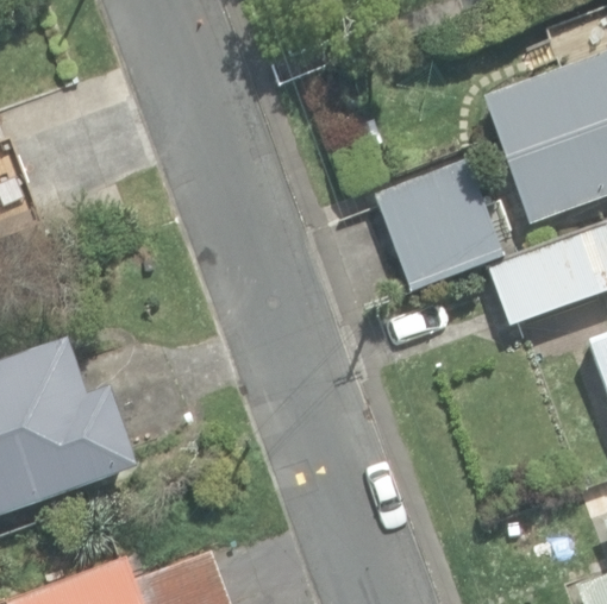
[(606,49),(482,95),(529,225),(606,195),(606,49)]
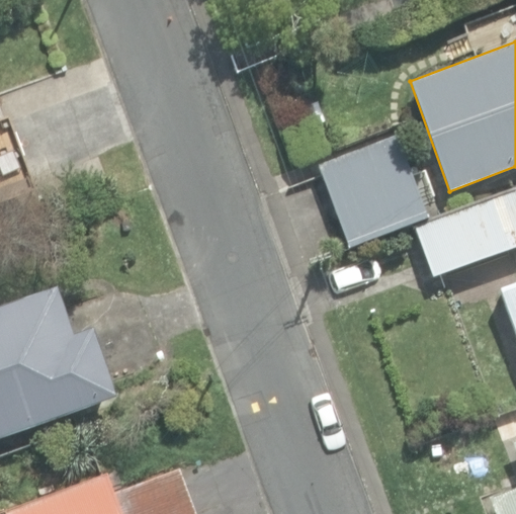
[(319,165),(349,245),(429,216),(399,135),(319,165)]
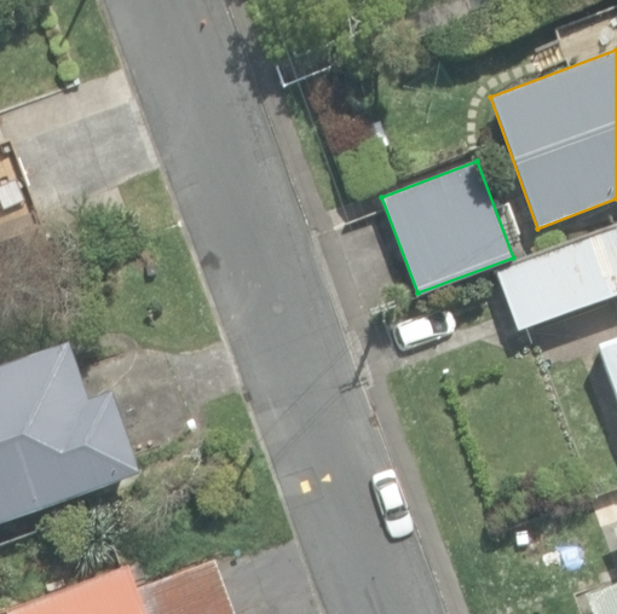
[(495,271),(518,332),(616,296),(616,226),(495,271)]
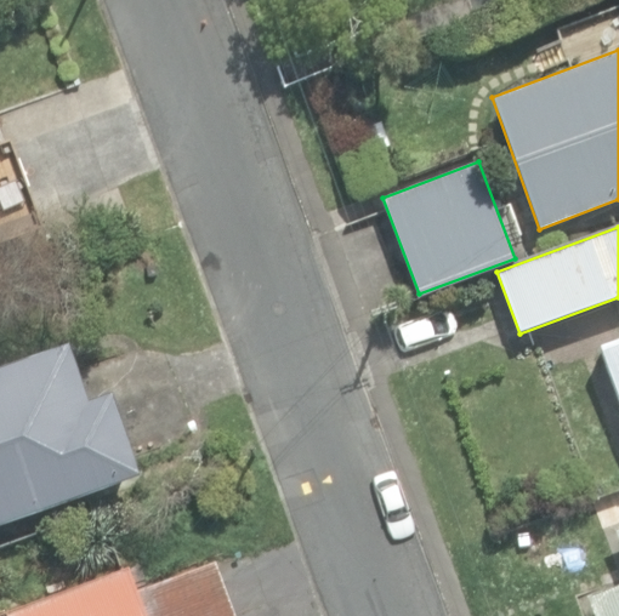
[(618,338),(601,346),(618,393),(618,338)]
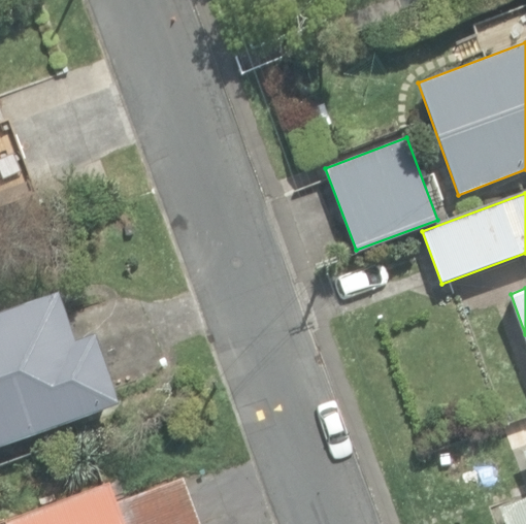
[(0,445),(119,403),(96,337),(76,344),(59,294),(0,315),(0,445)]
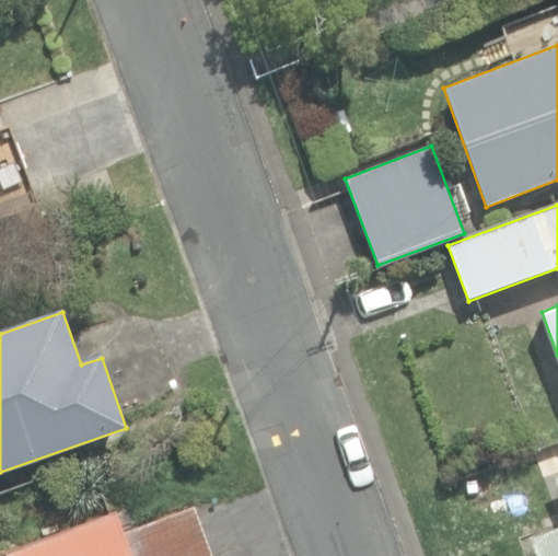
[(557,474),(555,475),(557,483),(557,525),(531,535),(537,555),(557,555),(557,474)]
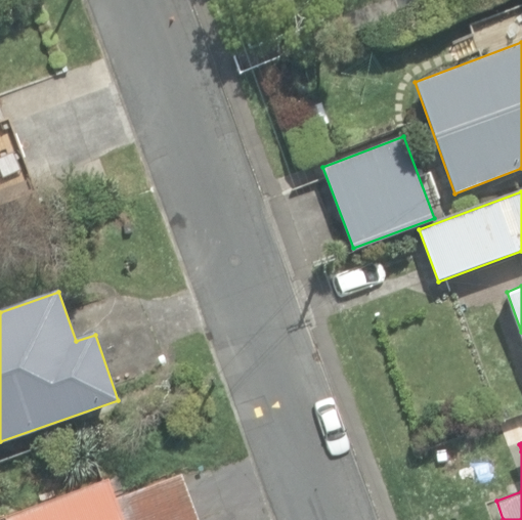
[(199,519),(182,472),(116,495),(110,479),(5,517),(6,519),(199,519)]
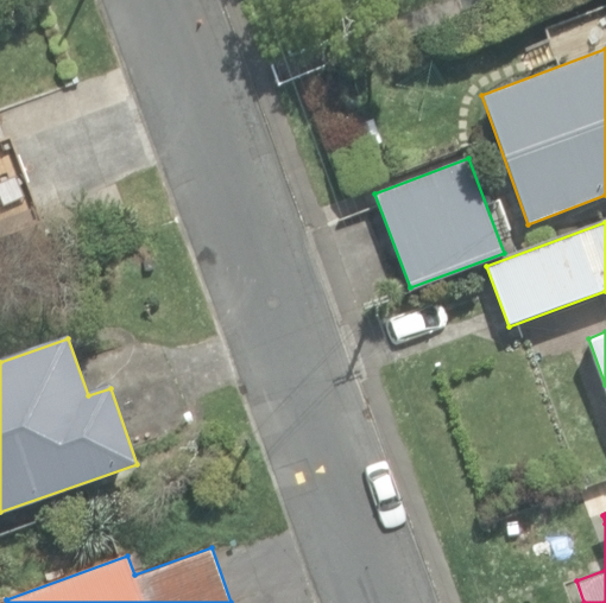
All buildings are outlined.
